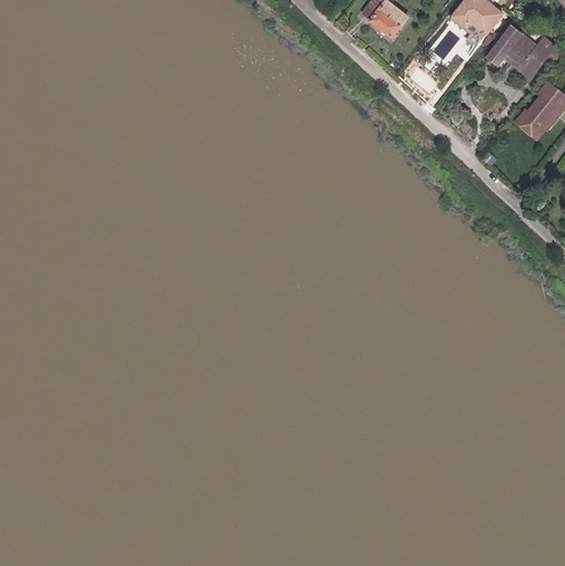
[(385,0),(384,2),(382,0),(369,0),(360,12),(390,35),(406,15),(387,0),(385,0)]
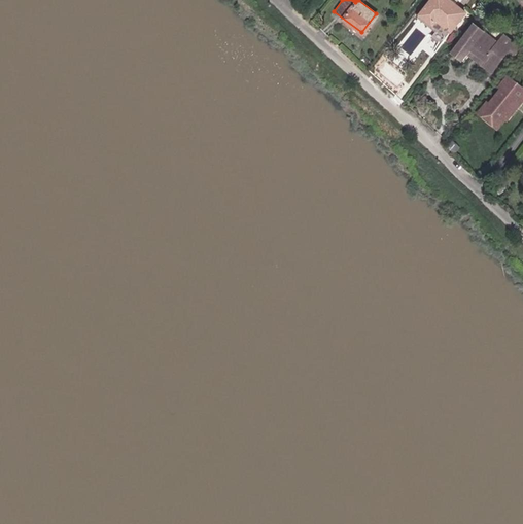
[(444,36),(464,10),(450,0),(427,0),(418,13),(432,25),(431,26),(444,36)]
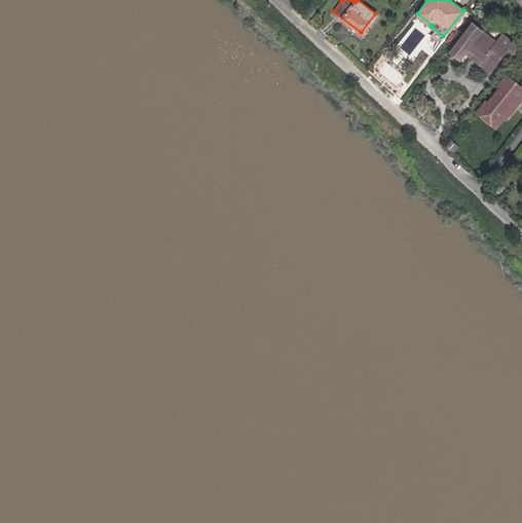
[(511,57),(520,44),(502,32),(494,42),(485,35),(487,33),(473,22),(453,47),(462,54),(465,50),(469,46),(493,65),(504,51),(511,57)]
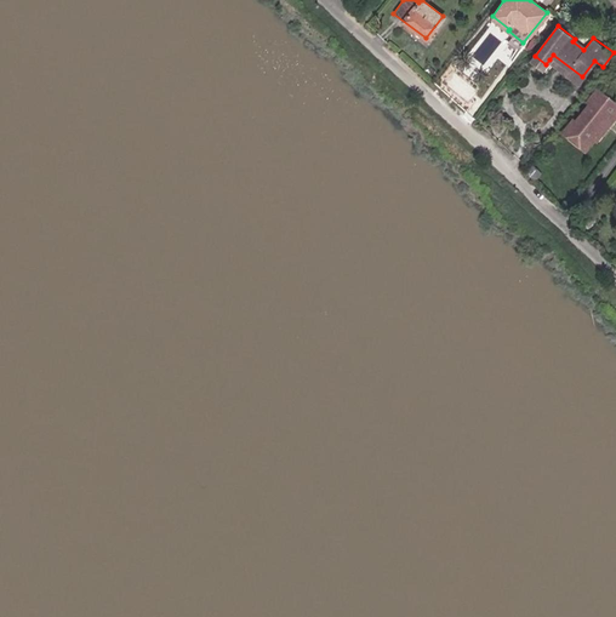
[(553,55),(549,60),(579,81),(582,76),(553,55)]
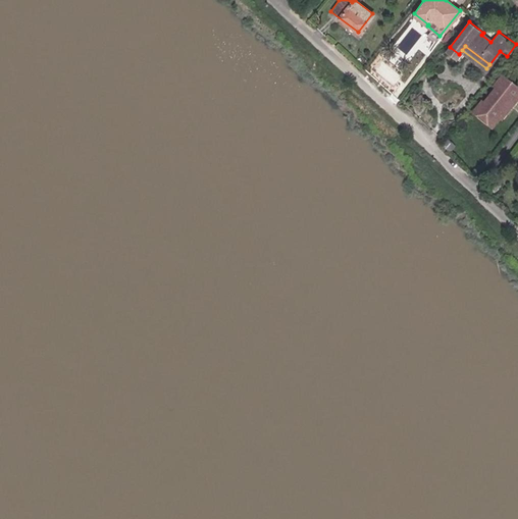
[(517,95),(517,85),(503,73),(496,83),(498,85),(484,100),(482,98),(473,109),(493,124),(501,114),(500,112),(512,97),(515,100),(517,95)]
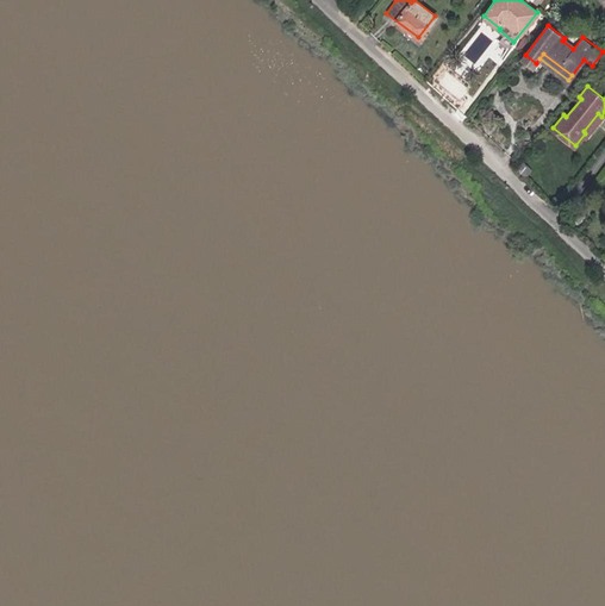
[(511,167),(519,175),(525,168),(517,160),(511,167)]
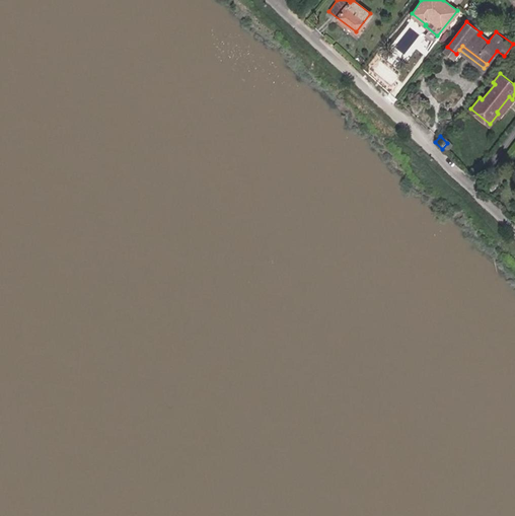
[(489,189),(492,183),(488,180),(484,186),(489,189)]
